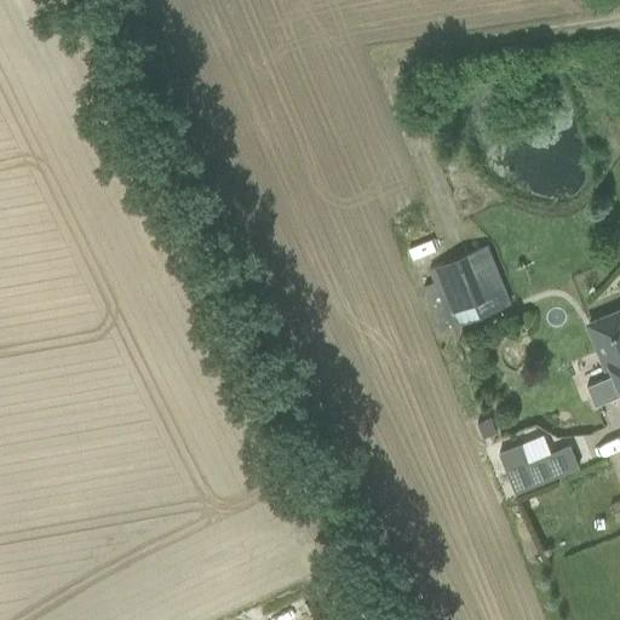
[(424,287),(442,329),(510,302),(488,248),(432,271),(436,281),(424,287)]
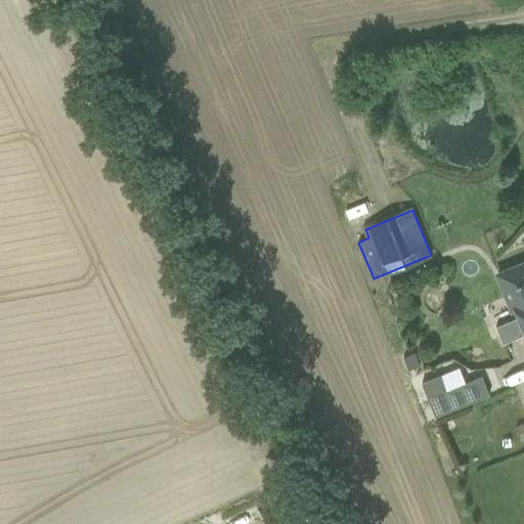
[(521,315),(496,325),(504,343),(523,334),(523,261),(511,267),(496,273),(512,312),(519,309),(521,315)]
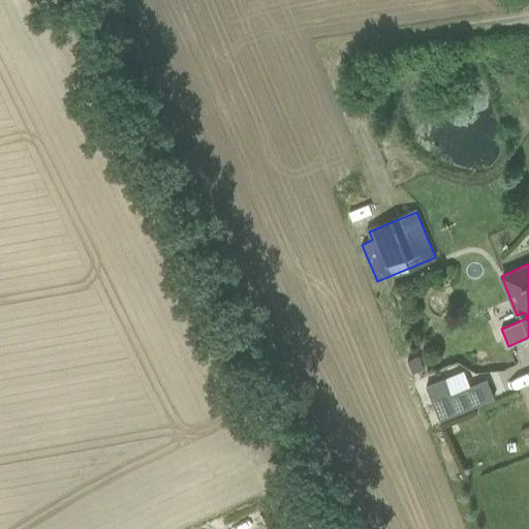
[(413,373),(424,369),(418,358),(408,362),(413,373)]
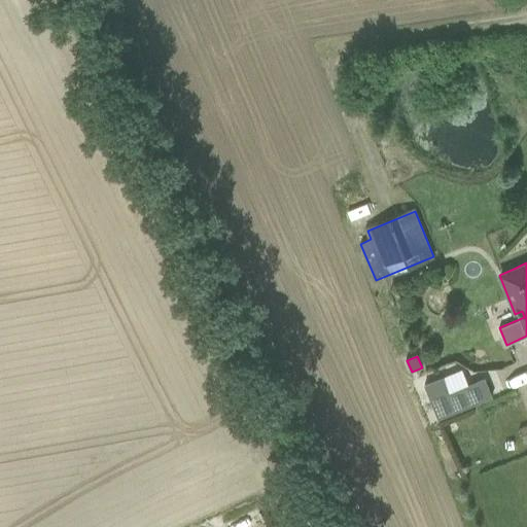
[(443,377),(424,385),(437,419),(492,396),(485,378),(468,384),(449,392),(443,377)]
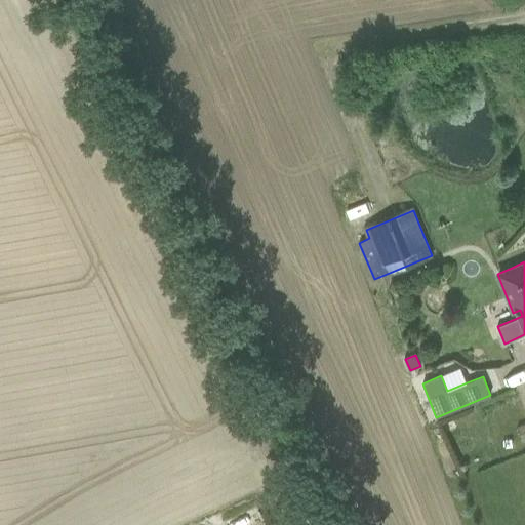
[(524,422),(516,427),(522,441),(524,439),(524,422)]
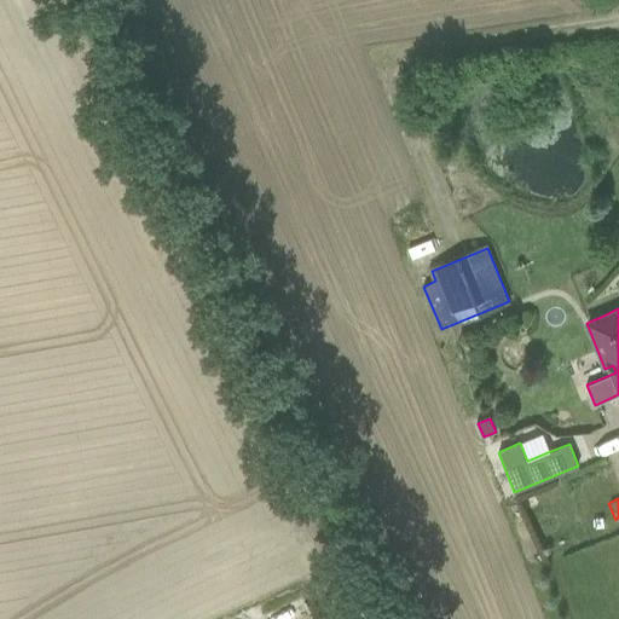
All buildings are outlined.
